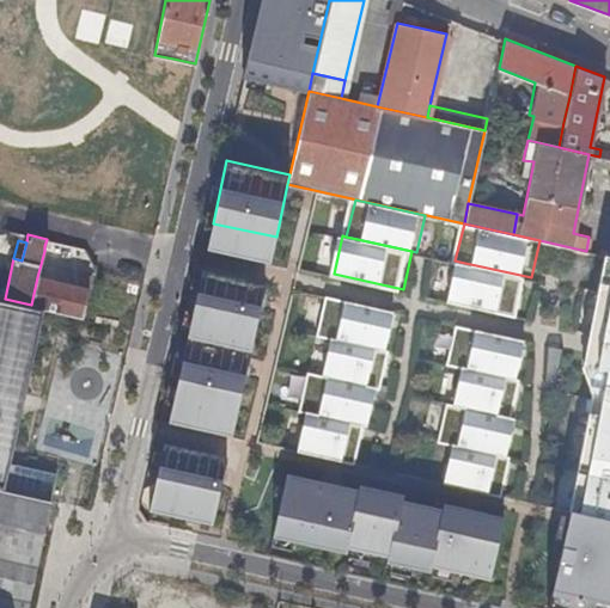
[(233,437),(270,262),(207,249),(170,423),(233,437)]
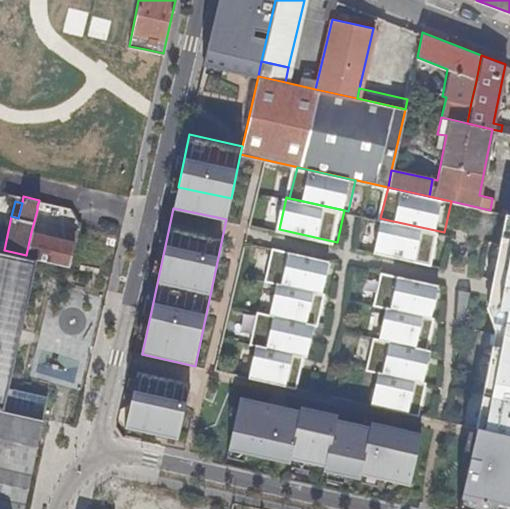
[(509,214),(507,214),(504,213),(486,301),(489,327),(468,425),(481,428),(509,434),(509,214)]
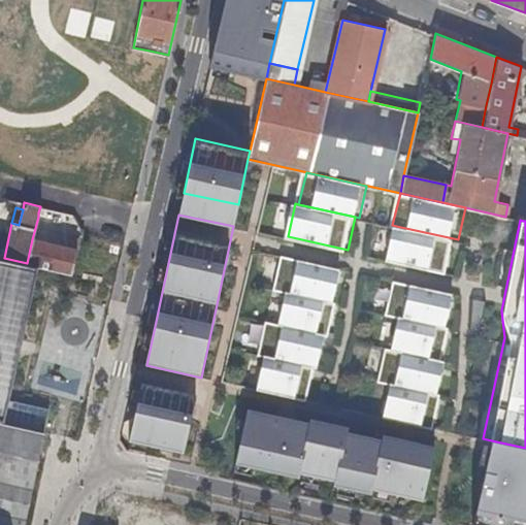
[(462,240),(458,239),(396,226),(389,259),(455,273),(462,240)]
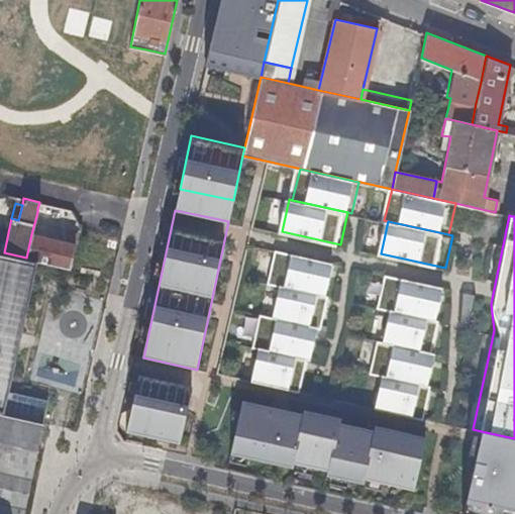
[(26,258),(35,260),(71,268),(76,244),(31,234),(26,258)]
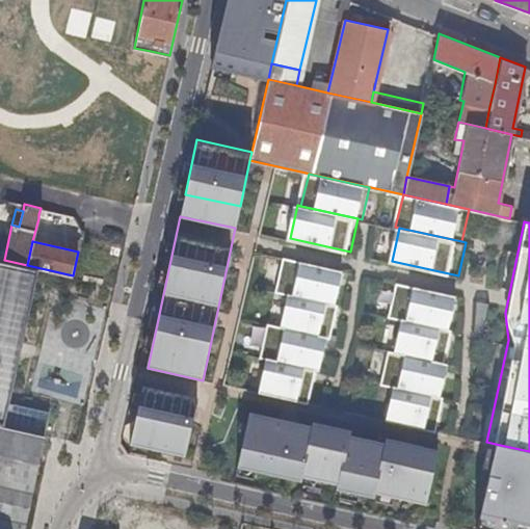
[(0,424),(2,424),(36,267),(27,265),(4,260),(0,259),(0,424)]
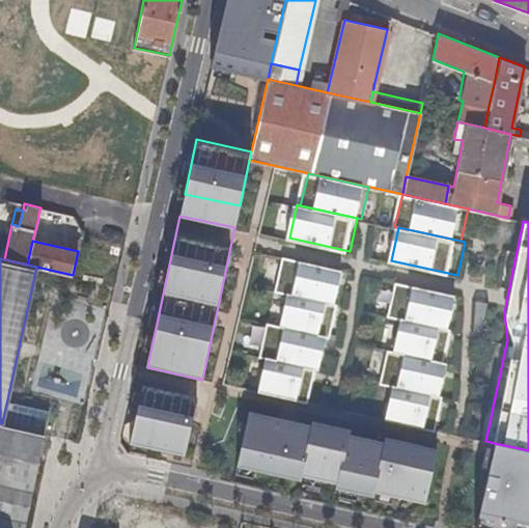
[(277,292),(281,293),(343,306),(351,274),(285,259),(277,292)]
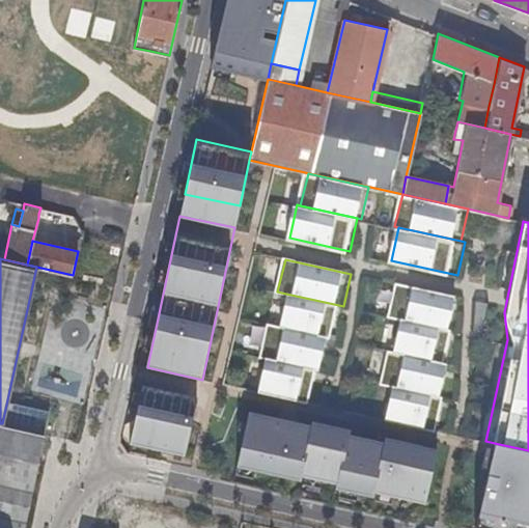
[(379,314),(383,314),(445,329),(452,296),(387,281),(379,314)]
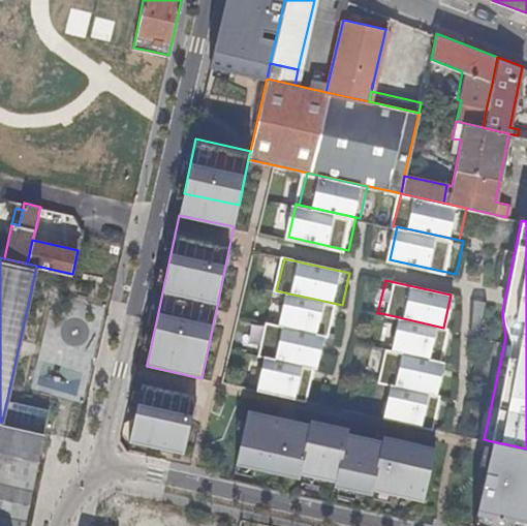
[(280,291),(273,323),(335,338),(339,339),(346,306),(342,305),(280,291)]
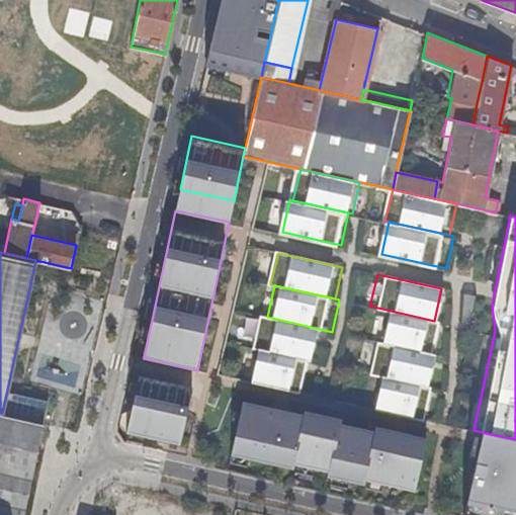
[(438,321),(434,321),(373,307),(366,339),(427,352),(431,353),(438,321)]
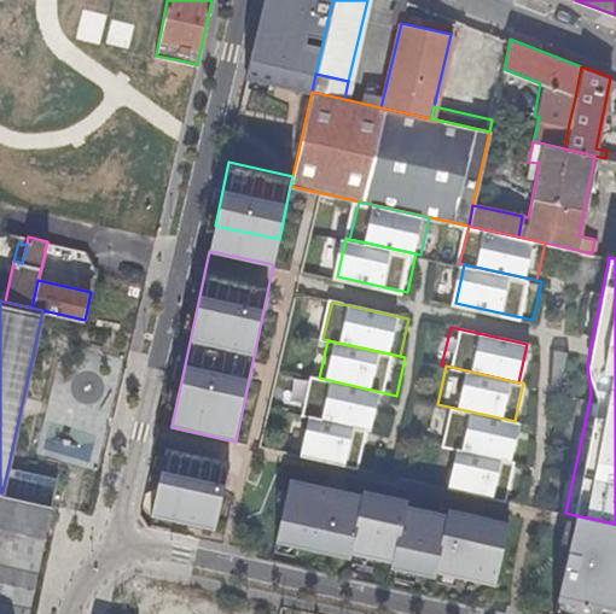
[(306,415),(311,416),(383,432),(391,395),(319,378),(314,378),(306,415)]
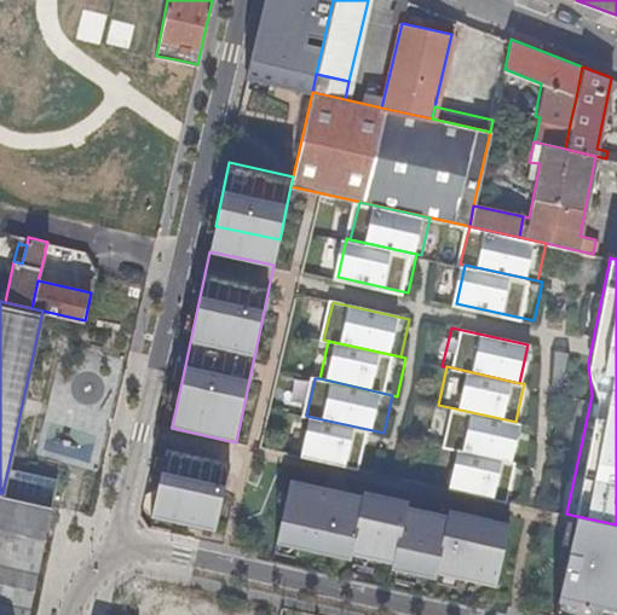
[(502,459),(511,421),(438,405),(433,404),(425,442),(430,444),(502,459)]
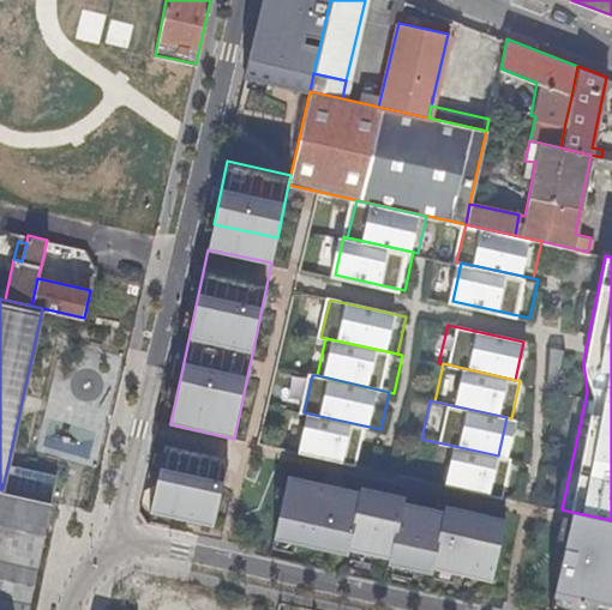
[(385,430),(381,429),(309,414),(300,451),(377,469),(385,430)]
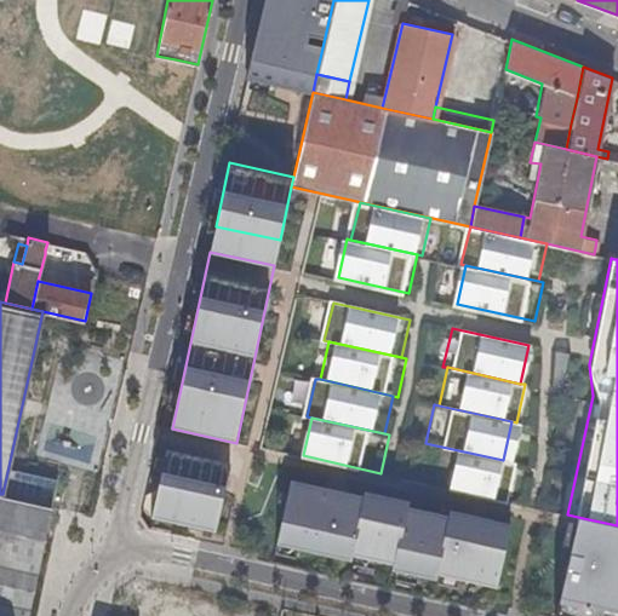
[(508,460),(503,460),(430,444),(422,482),(499,499),(508,460)]
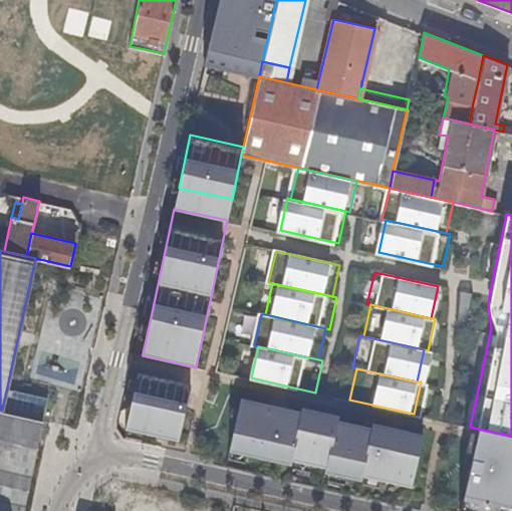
[(191,382),(140,372),(125,429),(179,442),(191,382)]
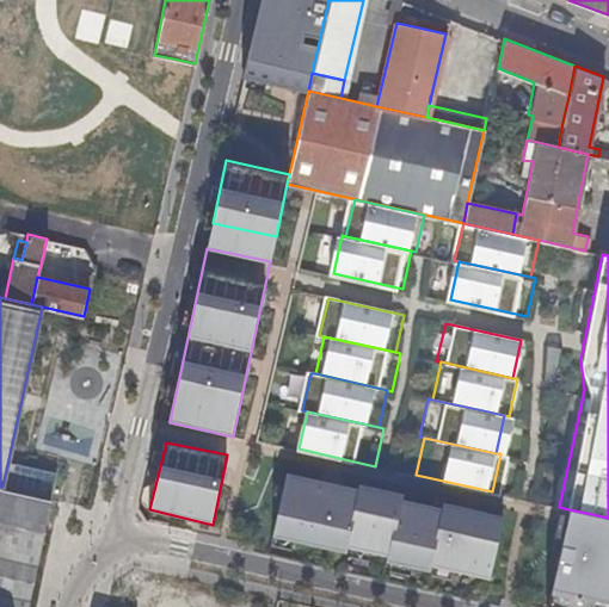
[(363,491),(289,474),(274,538),(349,555),(350,550),(389,559),(388,564),(434,575),(434,570),(493,583),(508,520),(449,506),(448,512),(404,501),(405,495),(364,487),(363,491)]
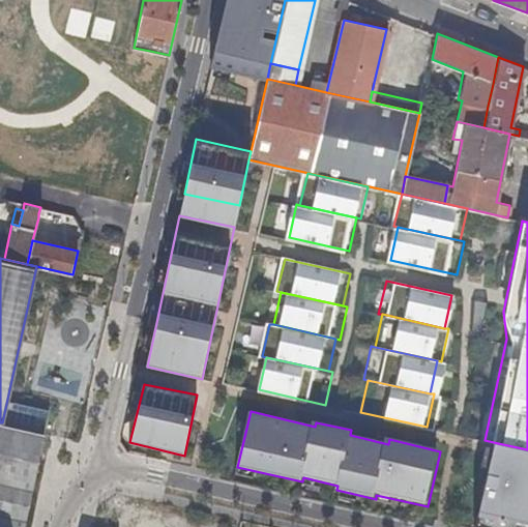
[(0,526),(23,526),(44,434),(0,422),(0,526)]
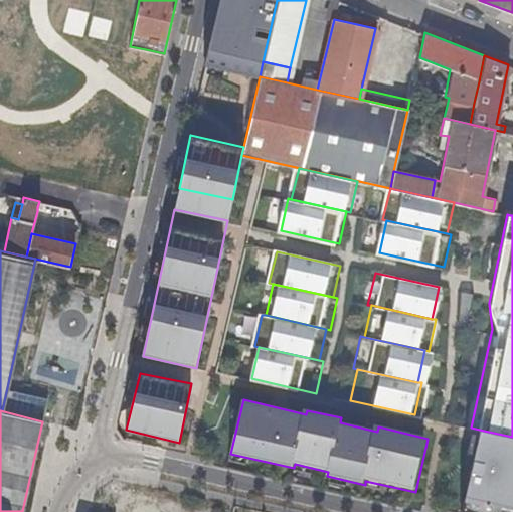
[(512,511),(512,437),(484,431),(465,511),(512,511)]
